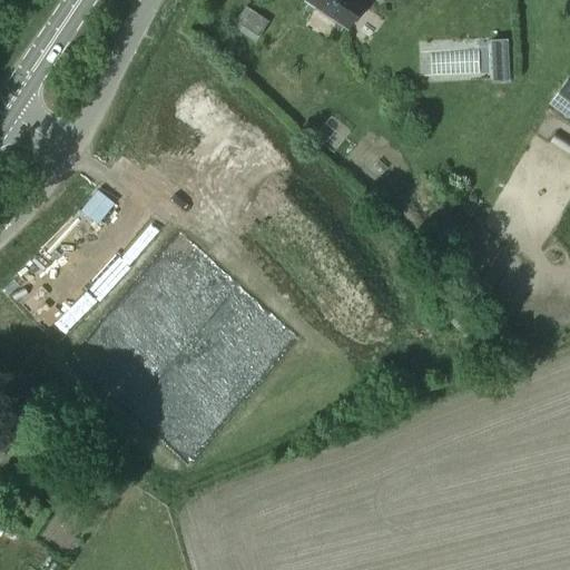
[(307,0),(306,2),(347,29),(366,0),(307,0)]
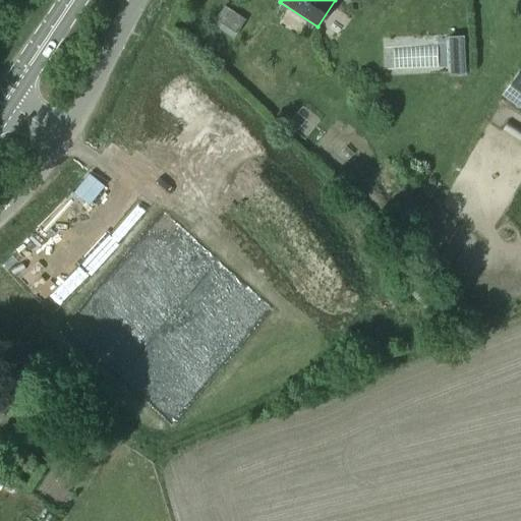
[(234,40),(246,20),(224,7),(213,25),(234,40)]
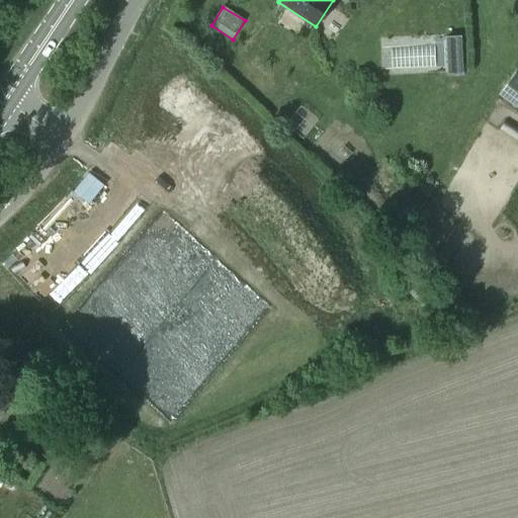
[(447,36),(449,75),(462,74),(461,35),(447,36)]
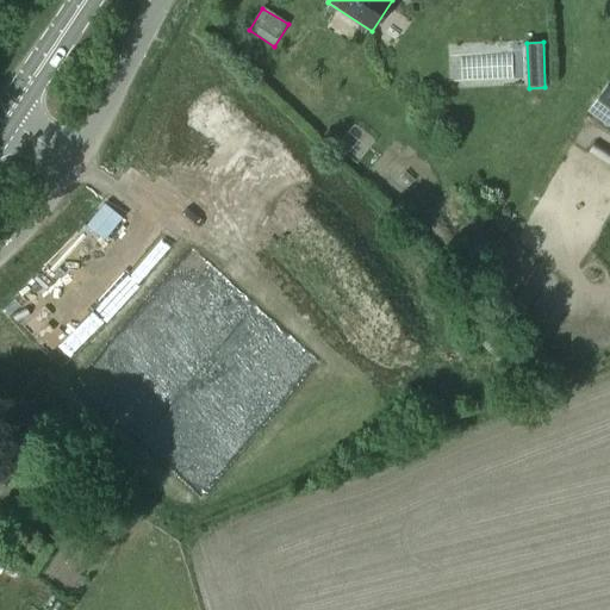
[(609,87),(608,86),(589,112),(609,128),(609,87)]
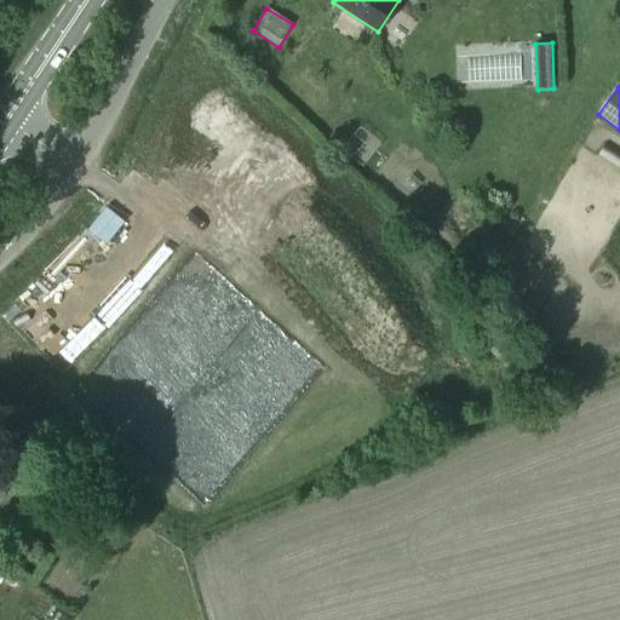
[(0,478),(11,486),(19,474),(0,460),(0,478)]
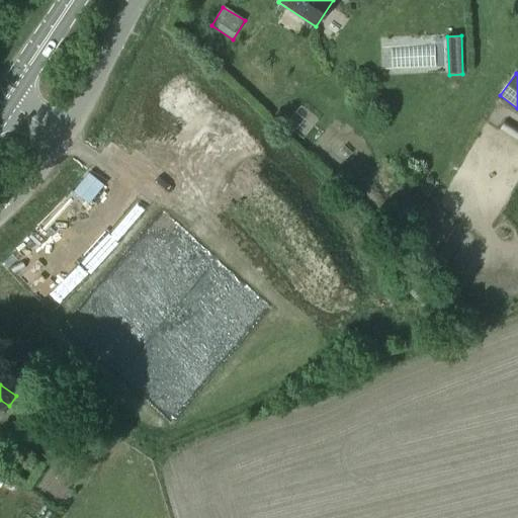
[(68,420),(75,413),(57,399),(50,406),(68,420)]
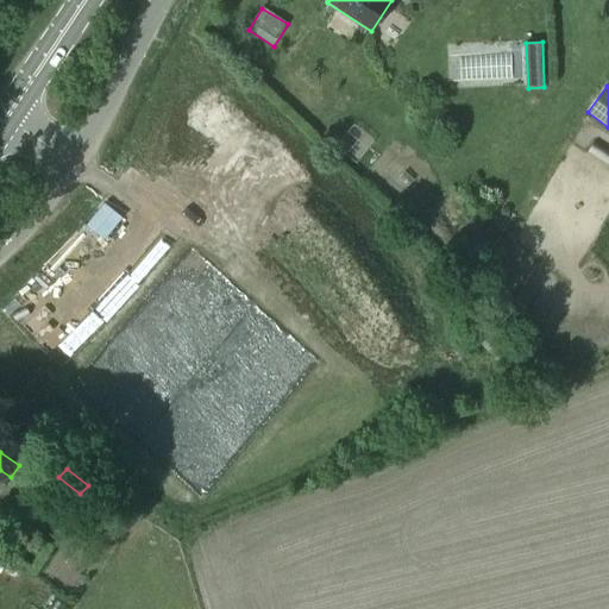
[(0,493),(10,478),(0,471),(0,493)]
